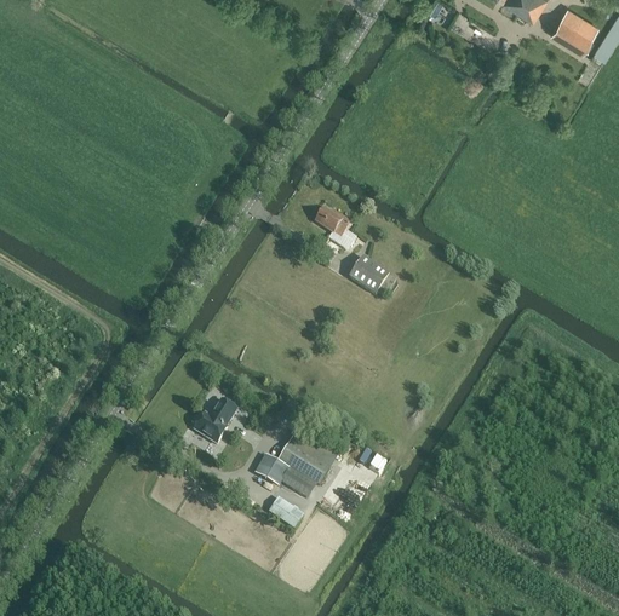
[(499,0),(503,3),(522,15),(533,22),(533,21),(546,0),(499,0)]
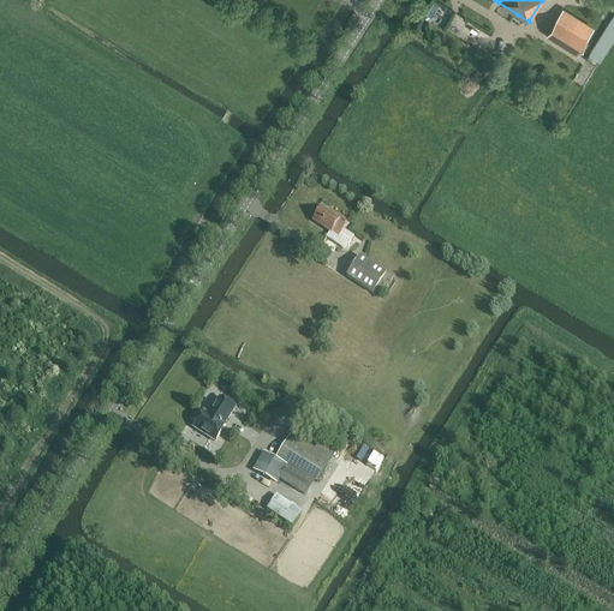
[(613,11),(592,46),(602,52),(613,33),(613,11)]
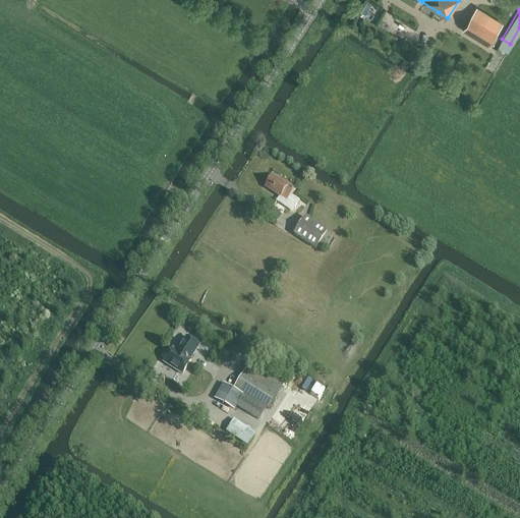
[(471,11),(462,27),(488,44),(499,27),(471,11)]
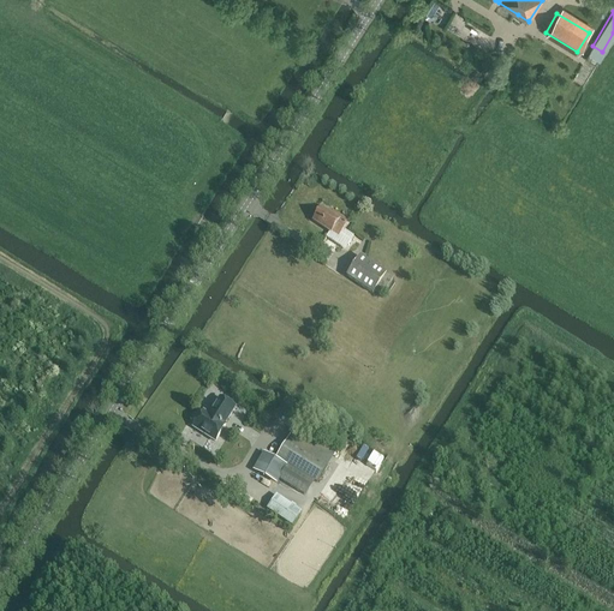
[(321,205),(313,217),(338,234),(347,220),(328,208),(327,209),(321,205)]
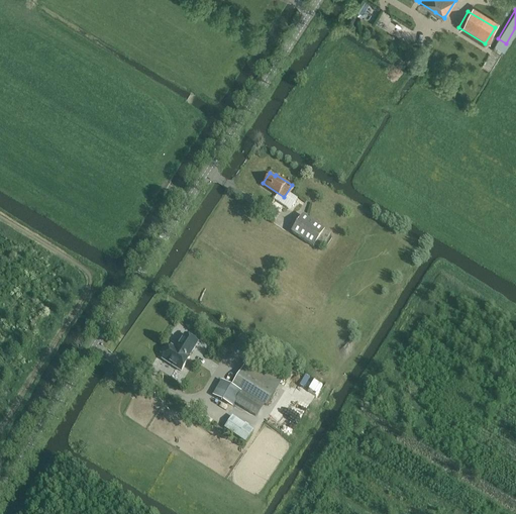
[(330,232),(324,228),(324,227),(302,212),(290,230),(313,245),(314,243),(319,247),(330,232)]
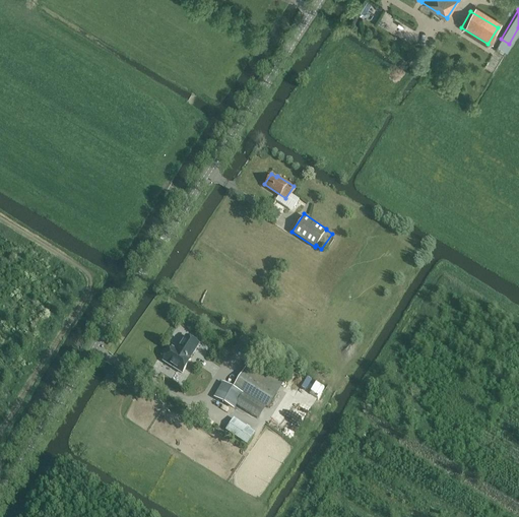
[(198,341),(186,333),(177,348),(172,345),(163,359),(182,371),(190,358),(189,357),(198,341)]
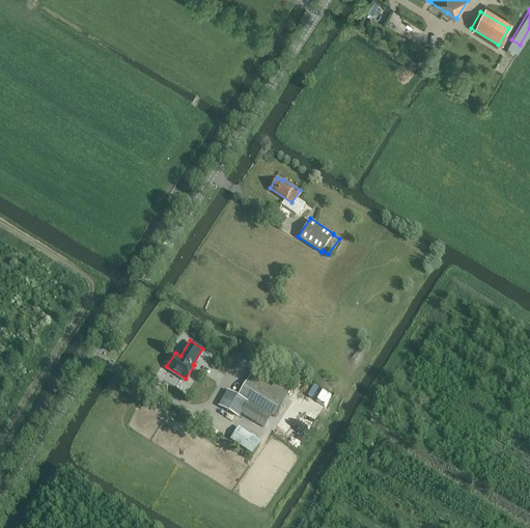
[(274,413),(289,387),(254,365),(239,391),(274,413)]
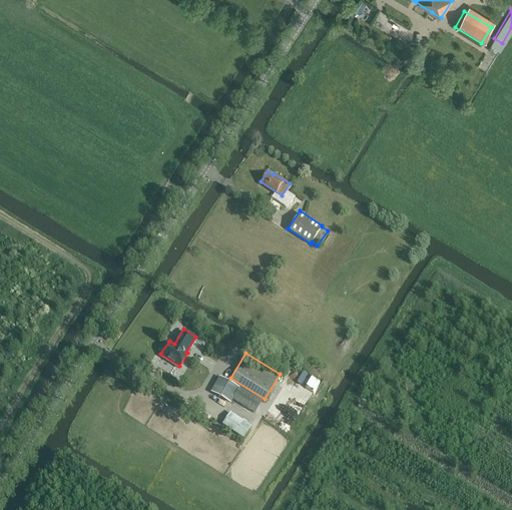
[(218,375),(210,390),(220,395),(220,396),(230,401),(238,386),(218,375)]
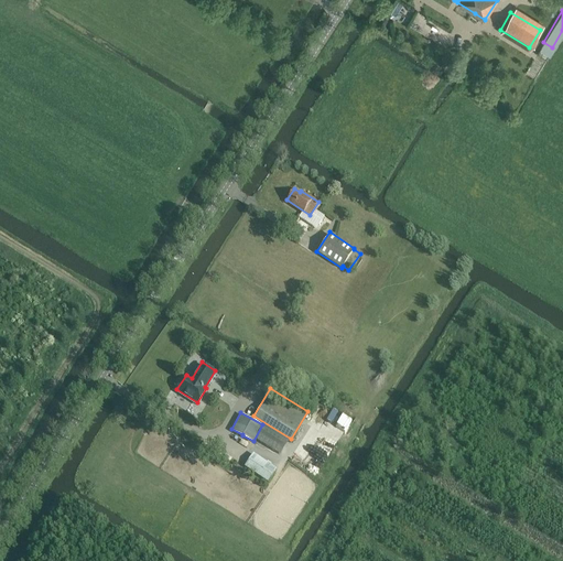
[(277,466),(253,451),(245,464),(268,479),(277,466)]
